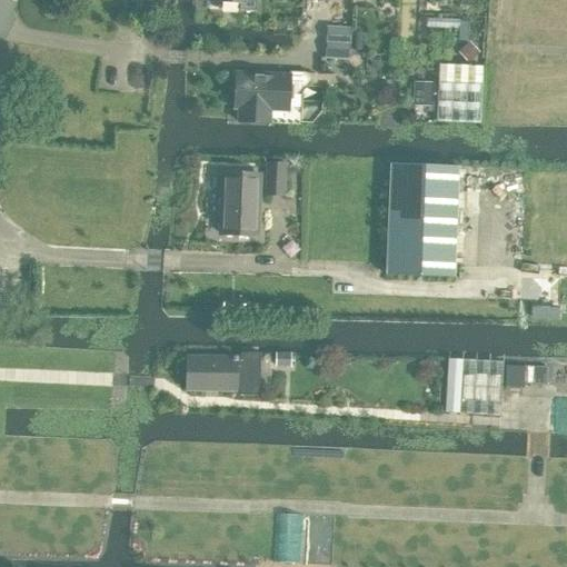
[(211,0),(211,1),(241,3),(240,10),(257,11),(258,0),(211,0)]
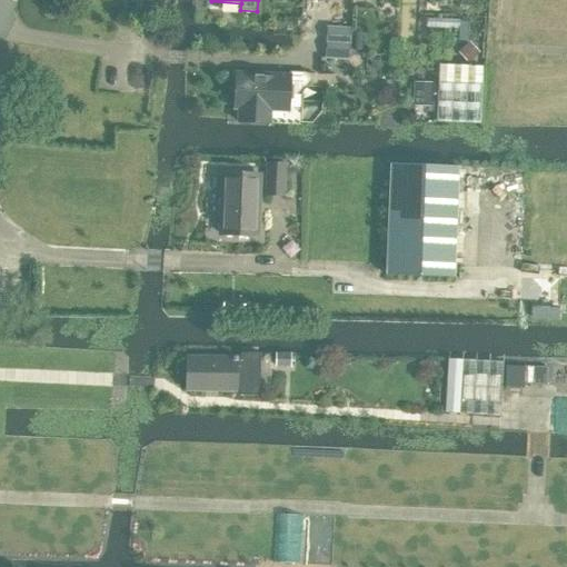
[(350,58),(351,25),(328,23),(326,57),(350,58)]
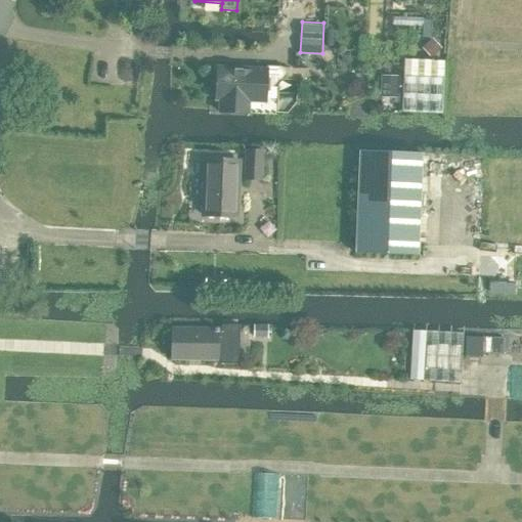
[(432,41),(426,47),(434,55),(440,49),(432,41)]
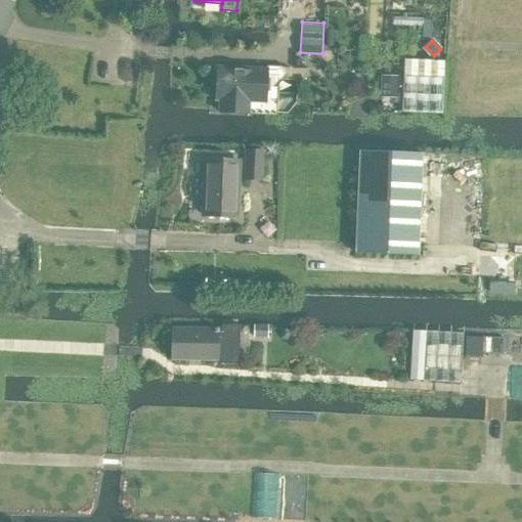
[(404,58),(402,111),(443,112),(445,60),(404,58)]
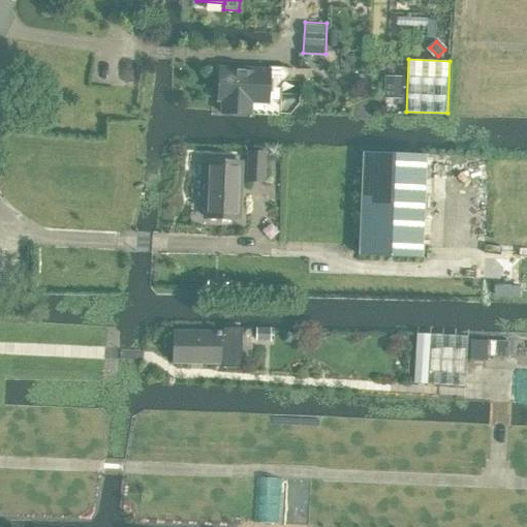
[(221,67),(219,99),(223,99),(223,112),(251,113),(252,100),(269,101),(271,69),(221,67)]
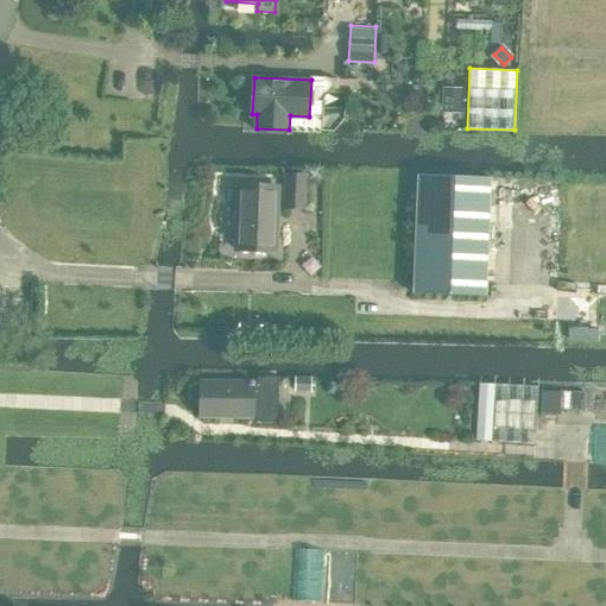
[(444,88),(444,112),(464,112),(465,88),(444,88)]
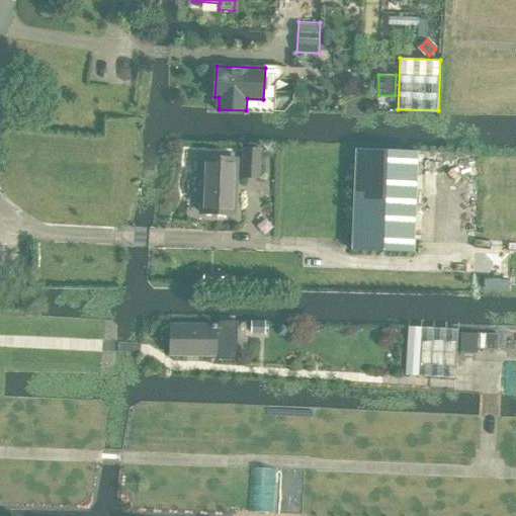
[(353,237),(352,249),(414,251),(418,150),(357,147),(353,237)]
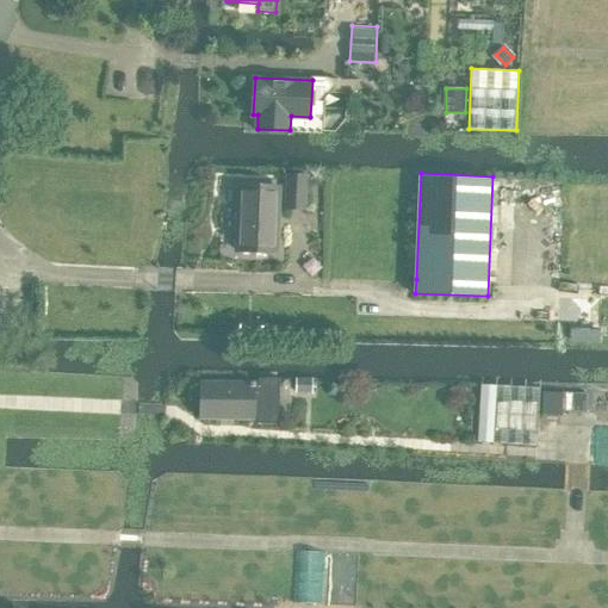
[(290,174),(289,206),(305,208),(306,175),(290,174)]
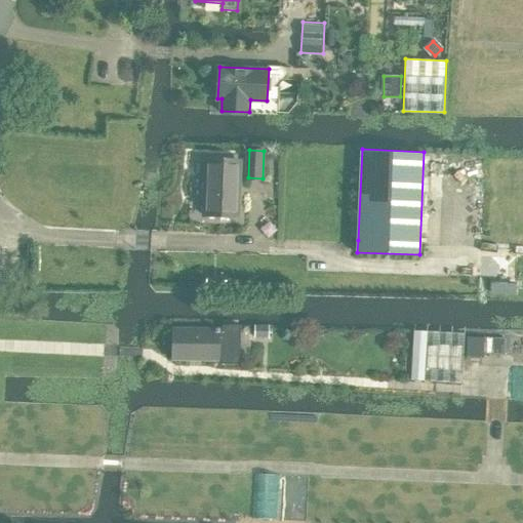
[(207,159),(205,214),(237,216),(240,160),(207,159)]
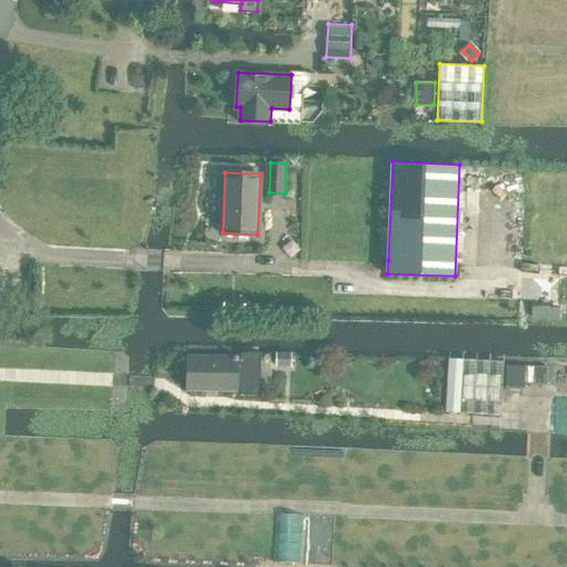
[(292,352),(278,351),(278,365),(292,365),(292,352)]
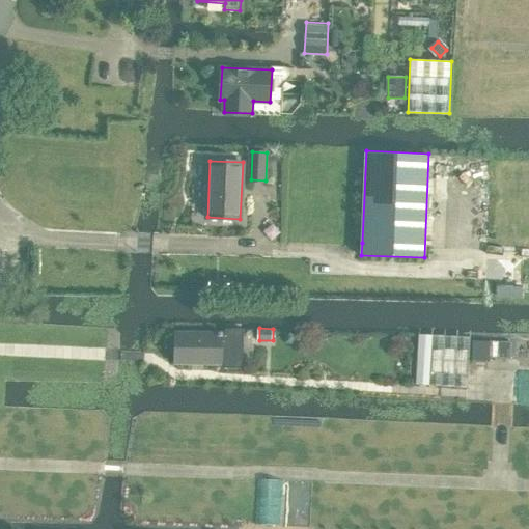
[(175,363),(221,364),(221,363),(225,363),(225,368),(244,369),(245,329),(225,329),(225,334),(222,334),(222,332),(175,331),(175,363)]
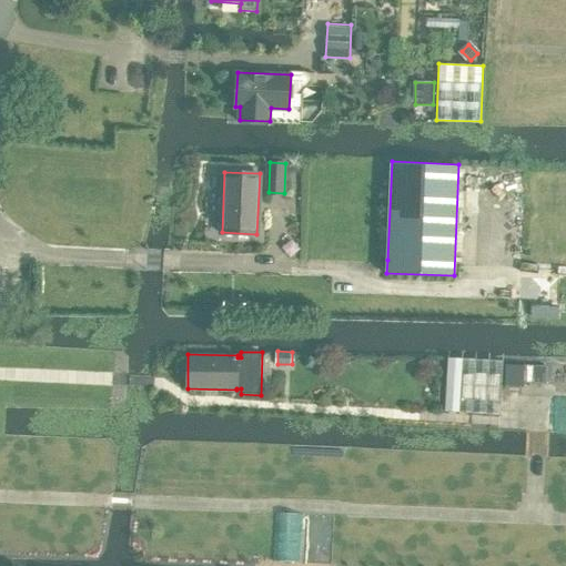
[(448,356),(445,410),(501,413),(504,360),(448,356)]
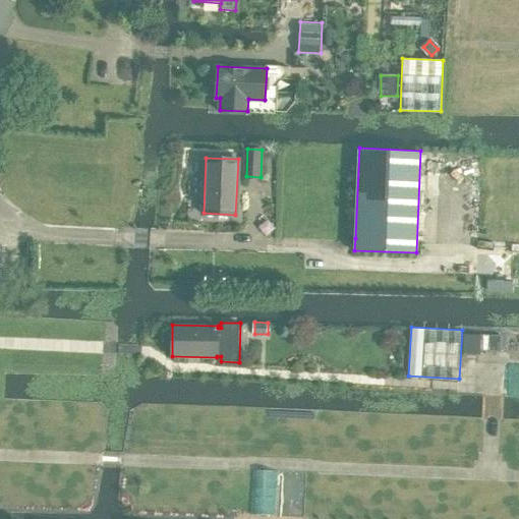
[(465,333),(464,353),(480,354),(480,349),(480,333),(465,333)]
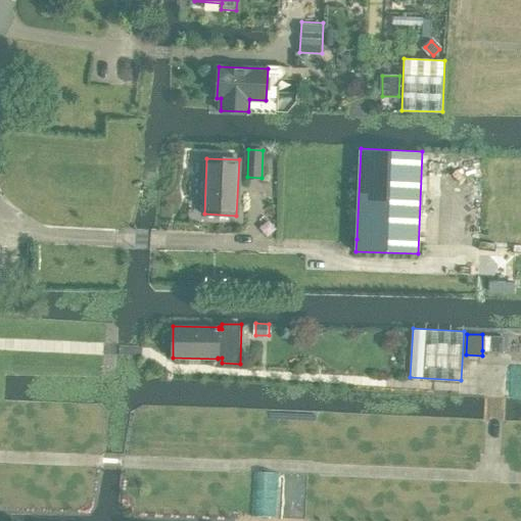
[(482,334),(482,350),(504,351),(504,335),(482,334)]
